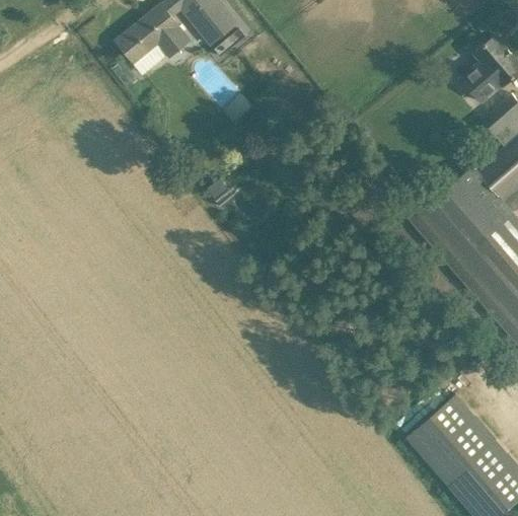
[(182,10),(211,45),(235,23),(216,0),(168,0),(161,6),(117,43),(134,64),(165,38),(172,46),(186,35),(171,18),(182,10)]
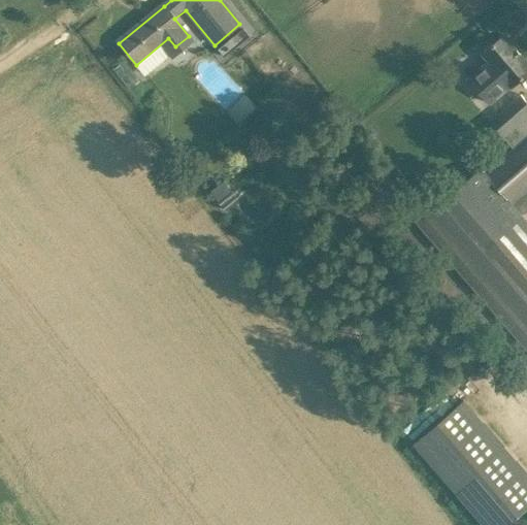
[(504,79),(512,88),(526,73),(526,64),(503,37),(484,54),(492,65),(475,79),(488,94),(504,79)]
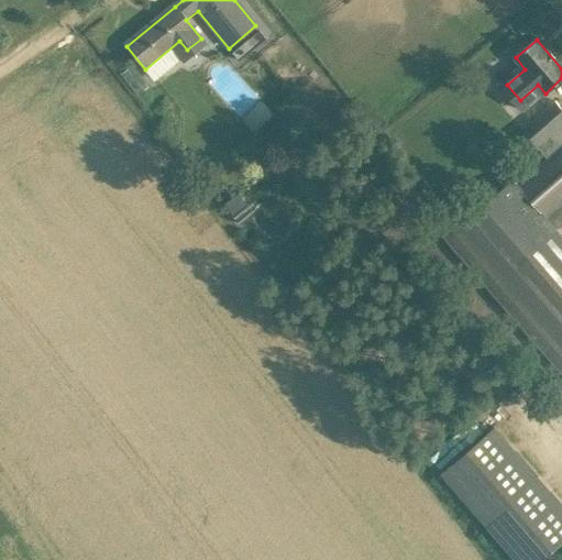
[(561,111),(554,103),(521,132),(536,149),(561,125),(561,111)]
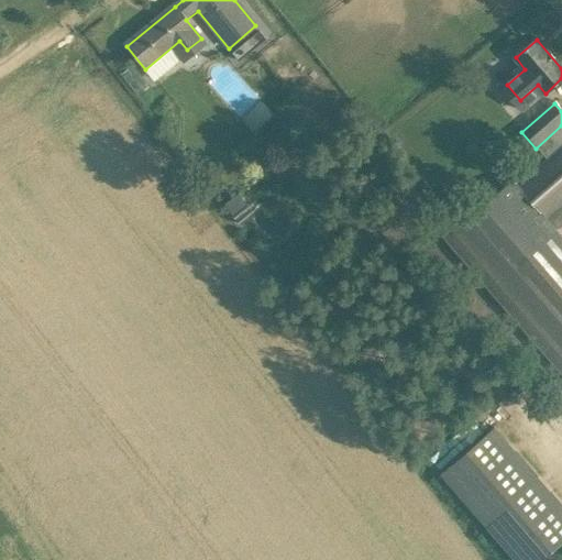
[(444,240),(561,375),(561,240),(553,231),(561,227),(561,125),(536,149),(548,162),(517,188),(511,182),(444,240)]
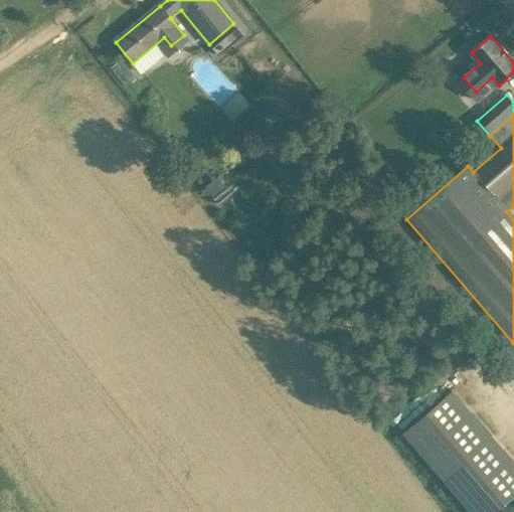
[(513,462),(455,390),(402,433),(468,511),(496,511),(513,497),(513,462)]
